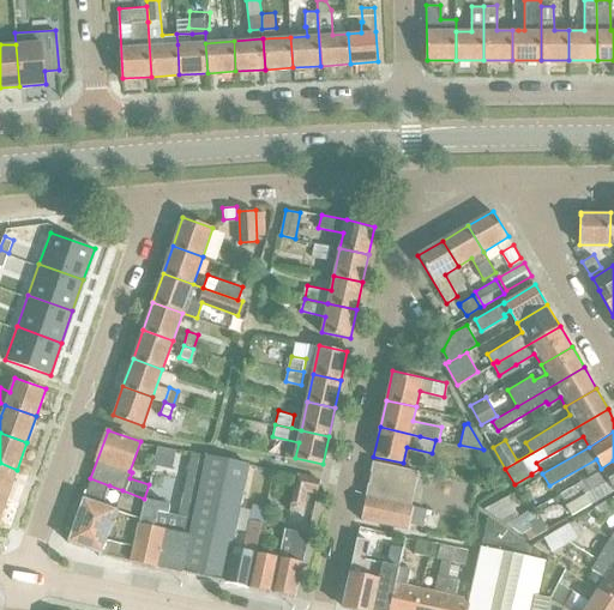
[(192,452),(178,515),(193,519),(202,483),(208,454),(192,451),(192,452)]
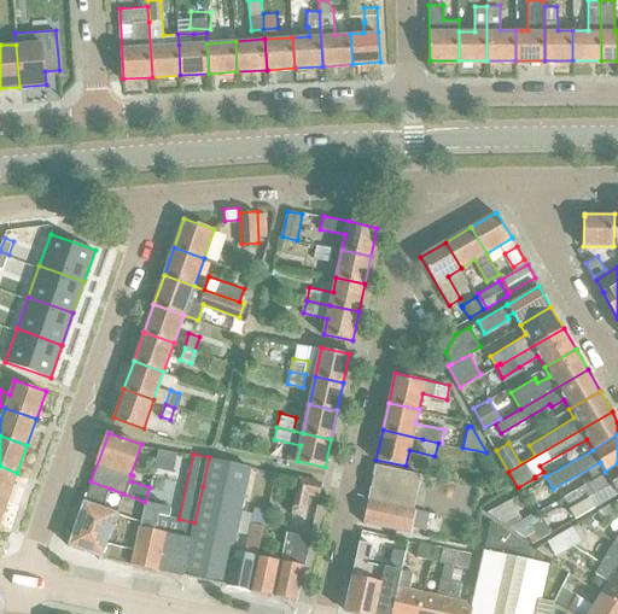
[(194,522),(184,576),(199,579),(226,585),(232,551),(233,549),(240,516),(245,495),(251,467),(209,457),(203,486),(194,522)]
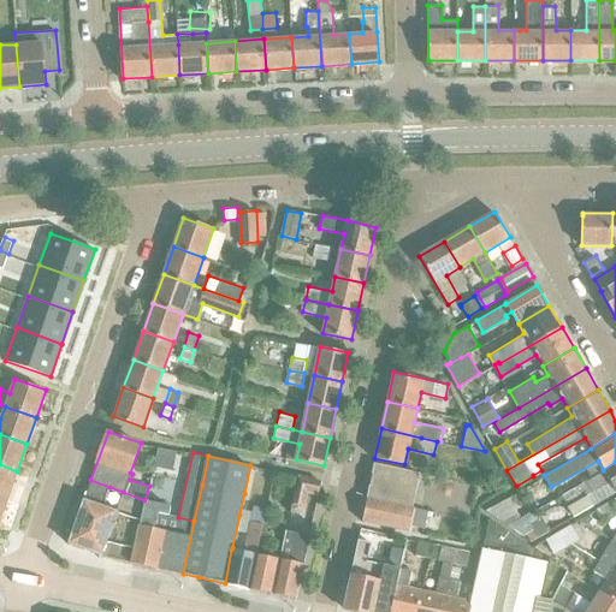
[(615,462),(603,470),(562,493),(574,515),(615,491),(615,492),(615,491),(615,462)]
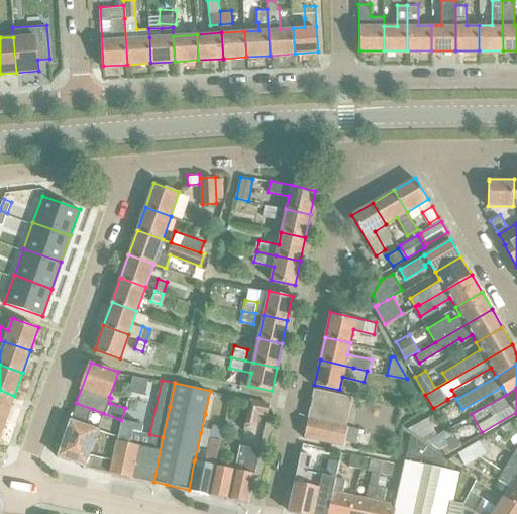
[(314,389),(307,417),(345,425),(351,397),(314,389)]
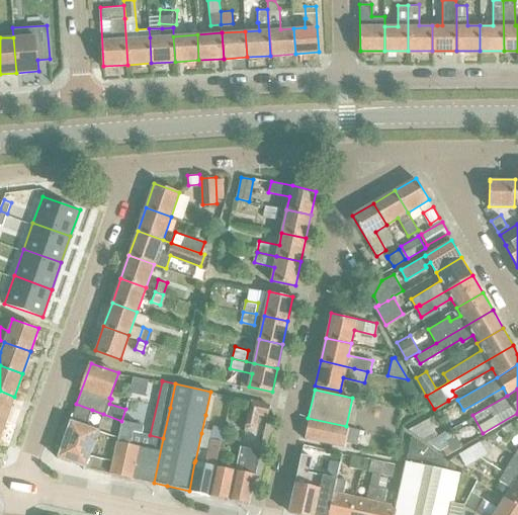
[(0,417),(6,419),(14,397),(0,391),(0,417)]
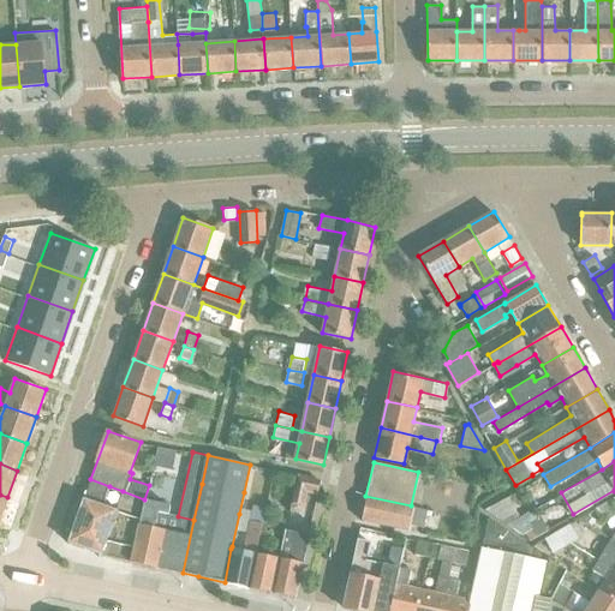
[(317,492),(320,479),(297,474),(291,502),(303,504),(305,490),(317,492)]
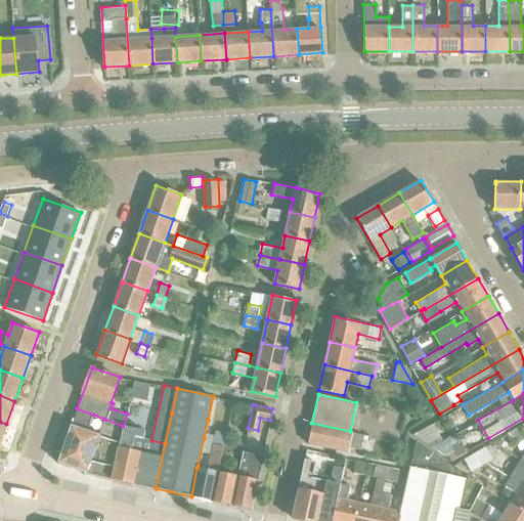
[(83,473),(112,478),(123,426),(104,419),(98,435),(87,430),(93,415),(77,408),(58,461),(84,470),(83,473)]
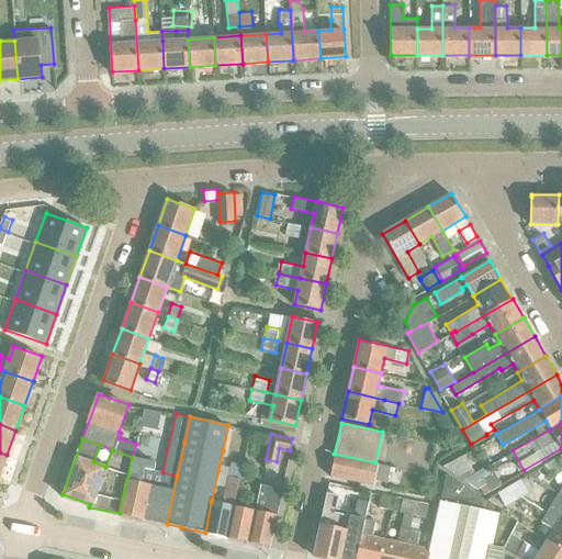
[(375,462),(334,454),(329,474),(373,484),(374,479),(385,482),(390,466),(375,462)]
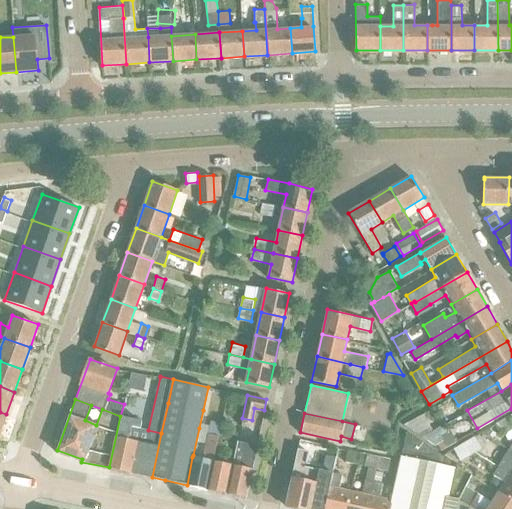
[(403,423),(423,437),(445,424),(445,422),(432,429),(423,413),(403,423)]
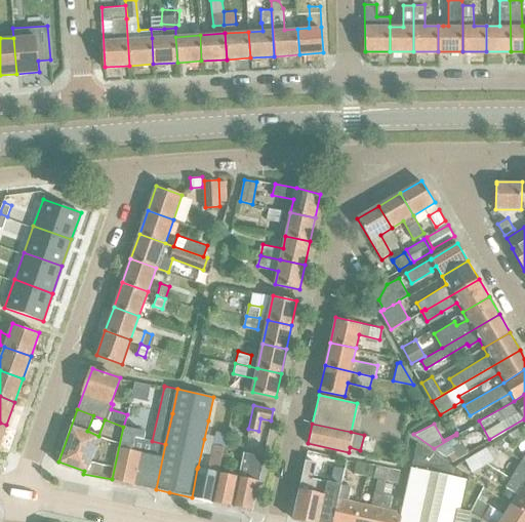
[(123,427),(112,479),(156,489),(165,444),(152,441),(144,439),(145,432),(123,427)]
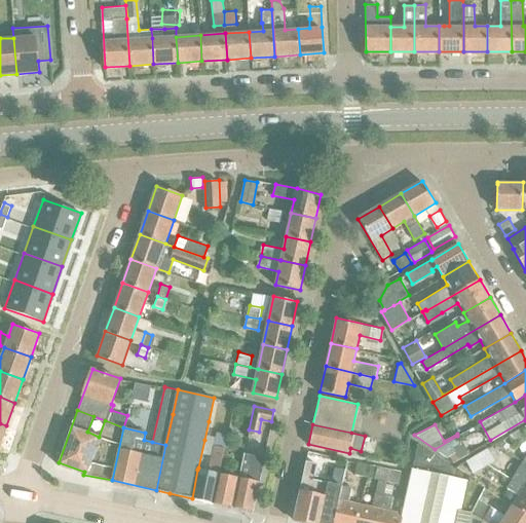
[(520,427),(509,435),(515,445),(525,439),(520,427)]
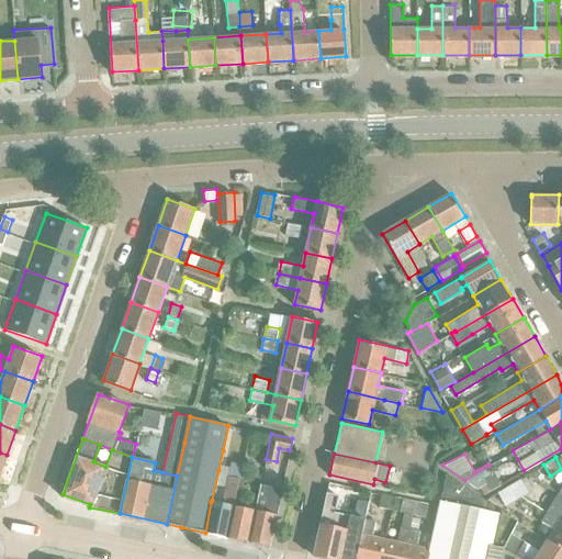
[(489,466),(464,480),(476,489),(480,487),(484,493),(502,483),(495,471),(485,478),(484,476),(492,471),(489,466)]
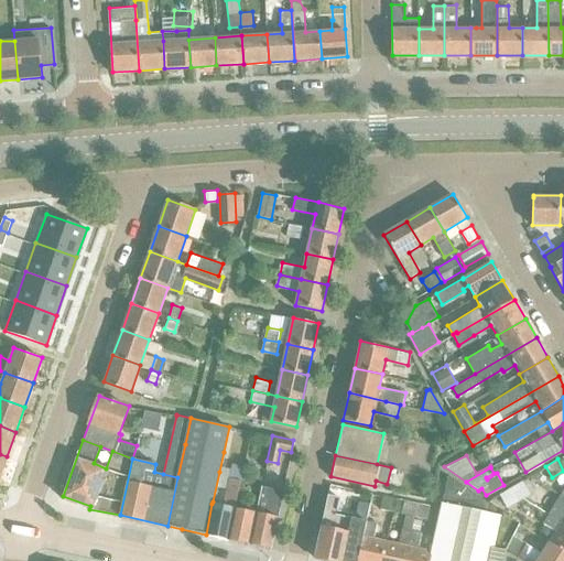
[(212,504),(206,535),(227,539),(234,506),(235,507),(240,479),(229,477),(224,504),(213,502),(212,504)]
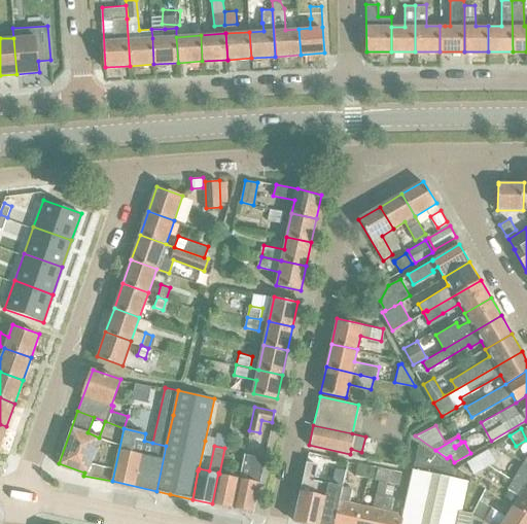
[(488,448),(467,461),(473,472),(495,459),(488,448)]
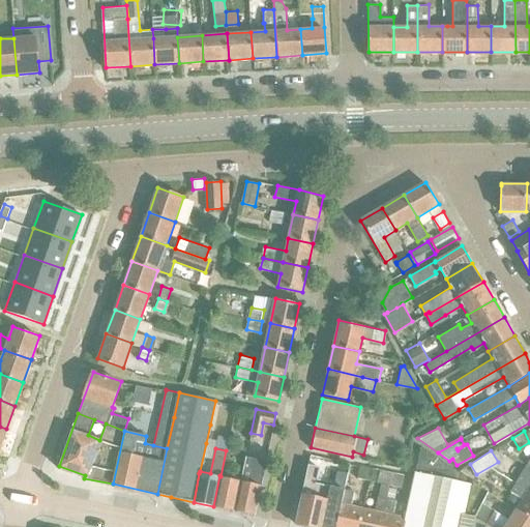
[(240,480),(233,510),(254,515),(261,485),(265,463),(244,459),(240,480)]
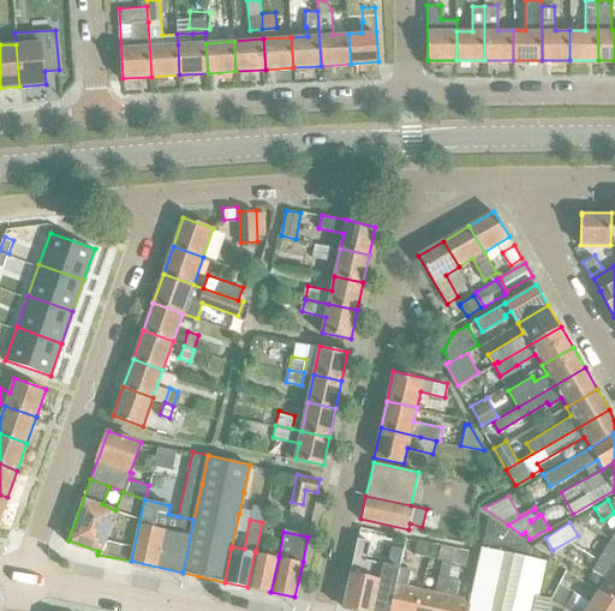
[(345,607),(360,610),(388,610),(393,589),(399,567),(365,559),(370,541),(357,538),(342,601),(345,607)]
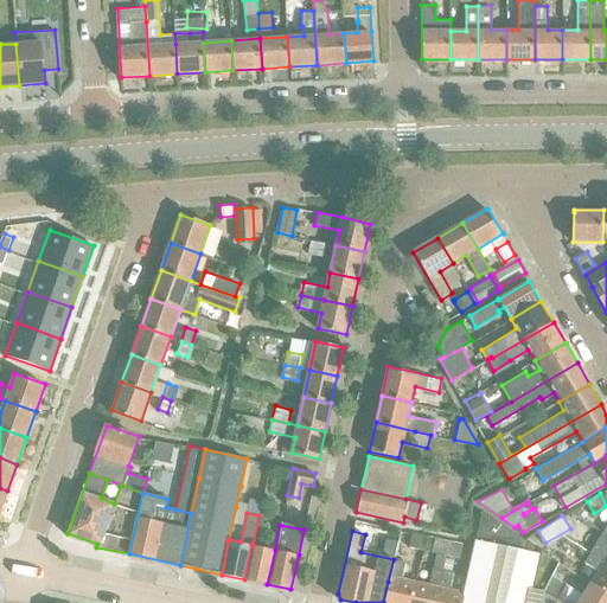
[(604,531),(589,553),(606,564),(606,539),(604,537),(606,533),(604,531)]
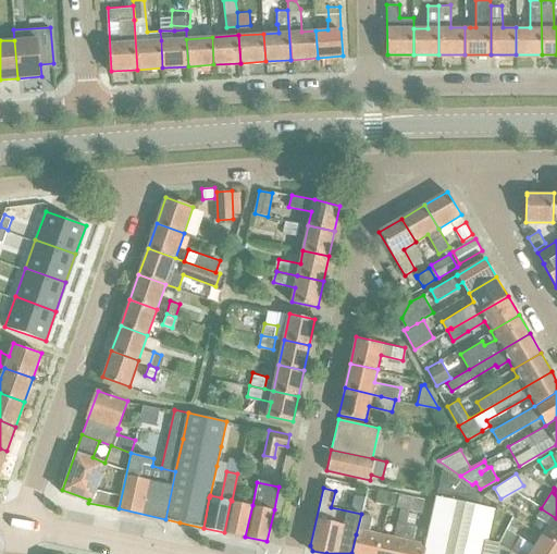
[(392,491),(378,489),(375,501),(388,504),(392,491)]
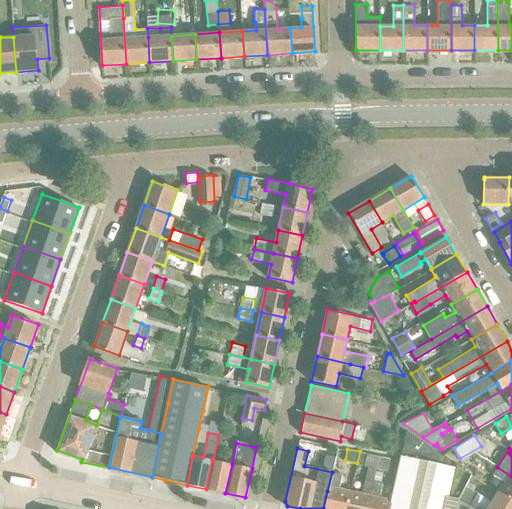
[(378,455),(367,453),(364,465),(368,466),(363,492),(349,489),(344,508),(366,508),(373,481),(373,479),(375,468),(376,467),(375,467),(378,455)]
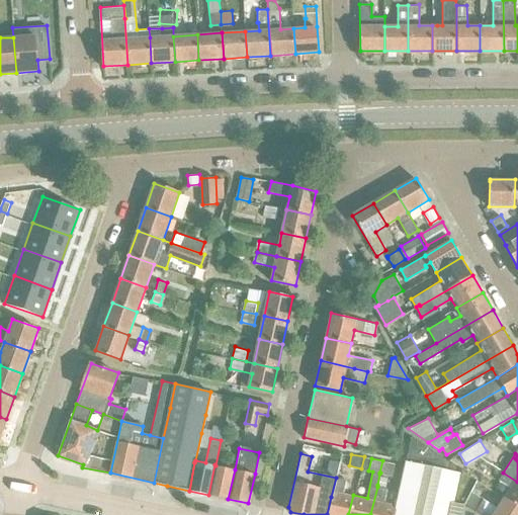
[(382,460),(379,473),(380,473),(393,476),(396,463),(382,460)]
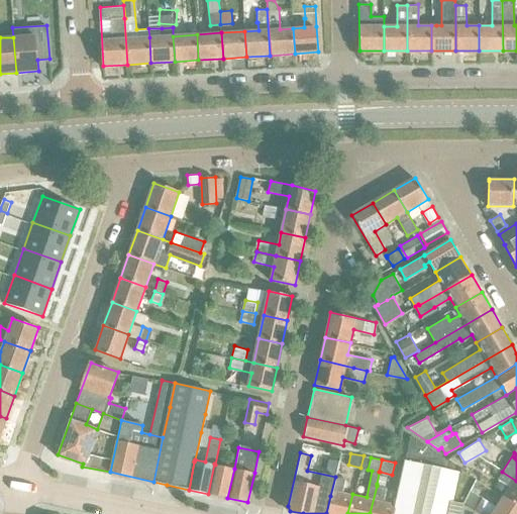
[(395,505),(392,513),(475,513),(461,506),(461,505),(458,513),(447,513),(457,473),(404,461),(395,503),(395,505)]
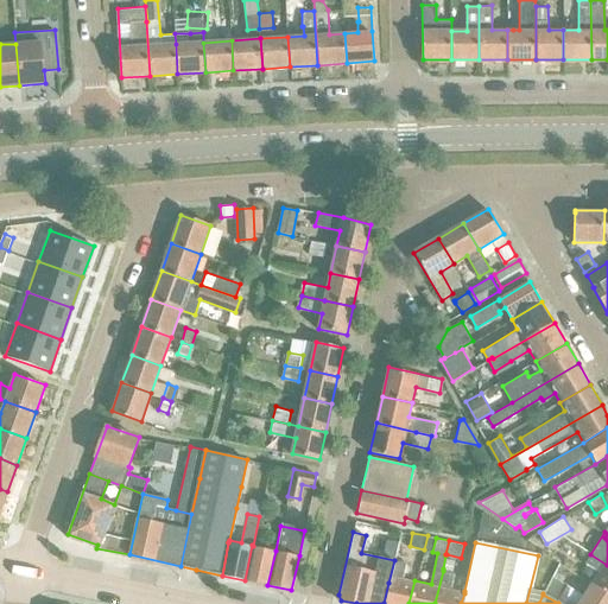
[(245,580),(267,585),(276,551),(253,546),(252,545),(245,580)]
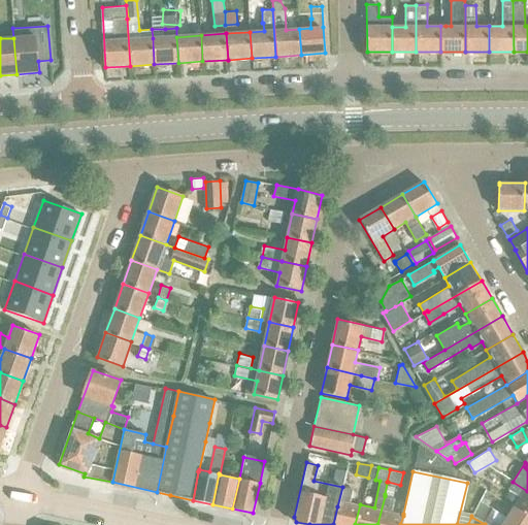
[(521,496),(514,506),(527,516),(527,491),(513,482),(508,487),(521,496)]
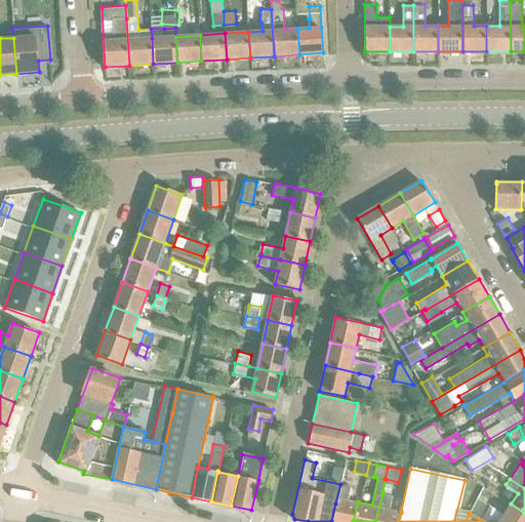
[(385,480),(382,491),(391,493),(393,482),(385,480)]
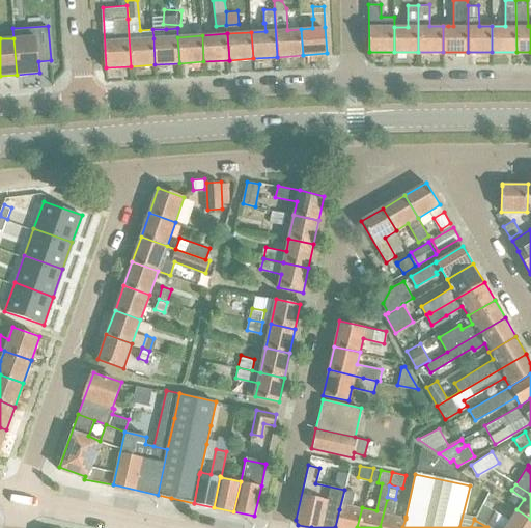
[(335,527),(357,527),(362,507),(348,505),(353,491),(344,490),(339,509),(335,527)]
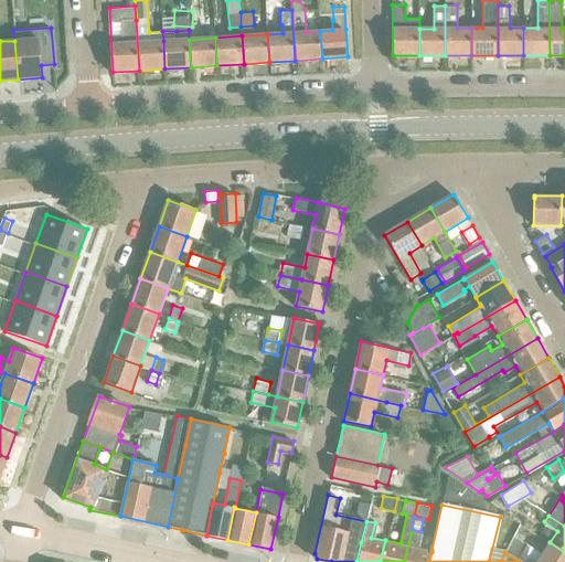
[(404,561),(428,561),(432,552),(432,550),(417,547),(420,532),(412,531),(404,561)]
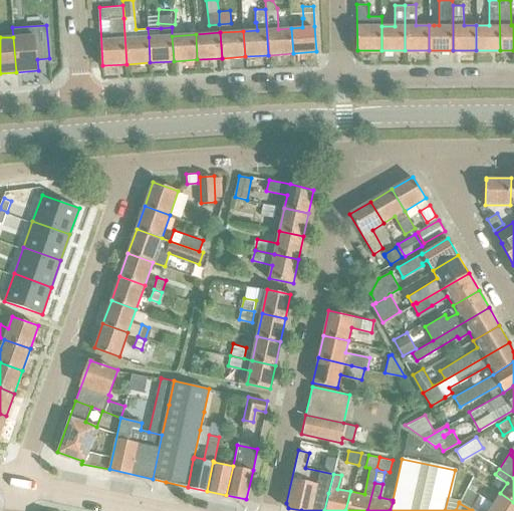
[(468,485),(459,503),(472,510),(513,510),(513,502),(500,493),(494,503),(468,485)]
